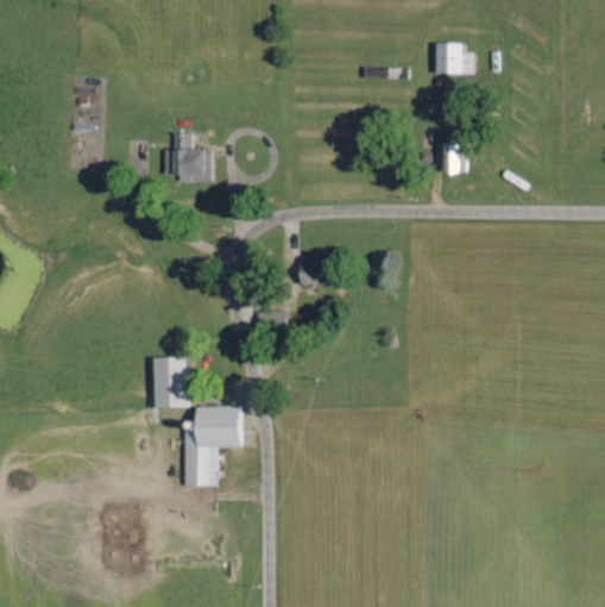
[(474,52),(467,52),(467,43),(440,43),(440,66),(438,66),(436,73),(473,74),(474,52)]
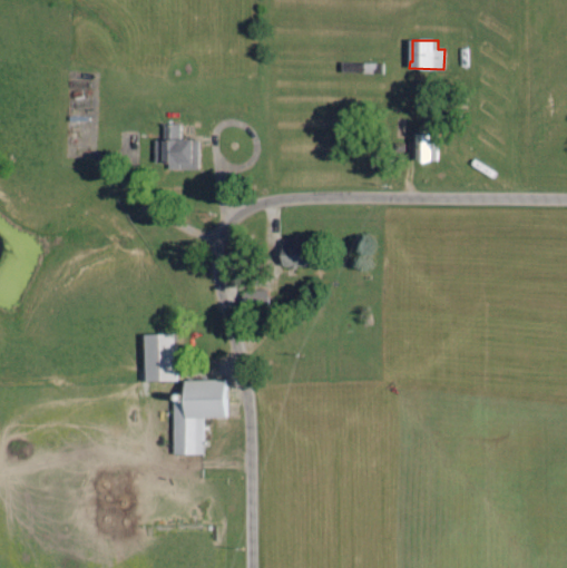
[(175,139),(175,127),(162,127),(162,144),(153,144),(153,162),(168,162),(168,166),(197,167),(197,139),(175,139)]
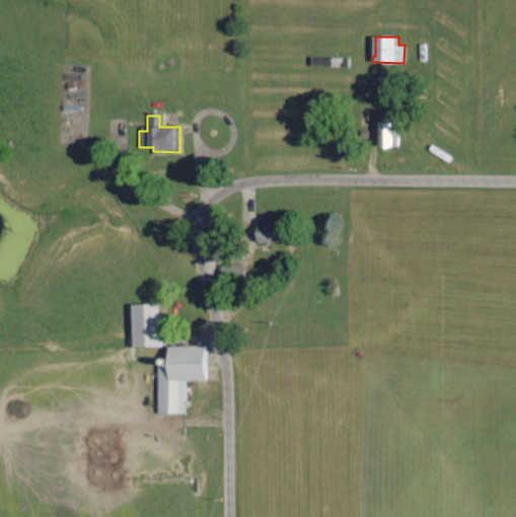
[(242,264),(217,265),(218,281),(243,280),(242,264)]
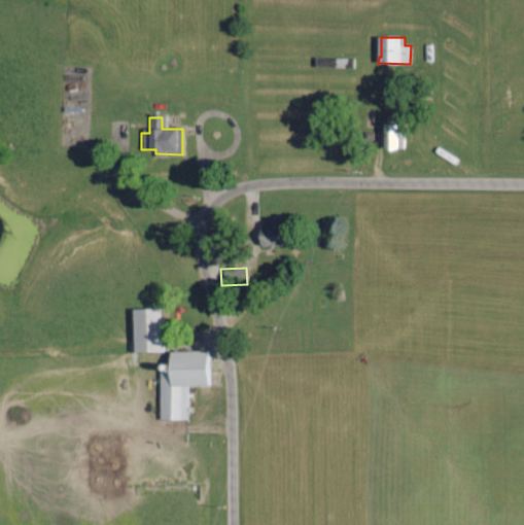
[(163,309),(133,310),(134,353),(164,353),(163,309)]
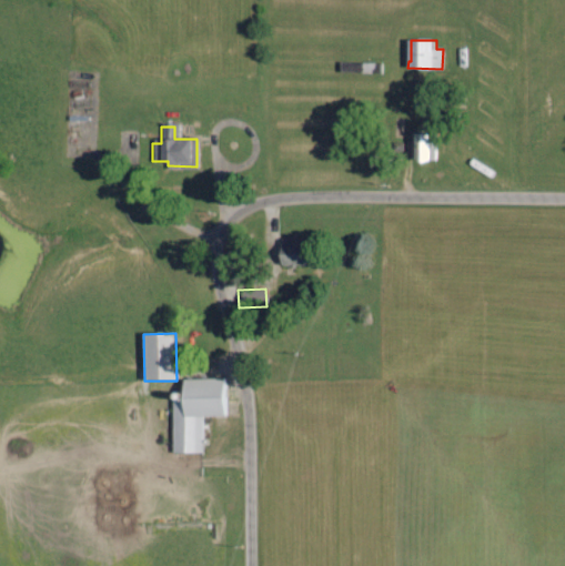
[(172,454),(200,453),(200,416),(229,416),(228,378),(184,380),(184,400),(172,400),(172,454)]
